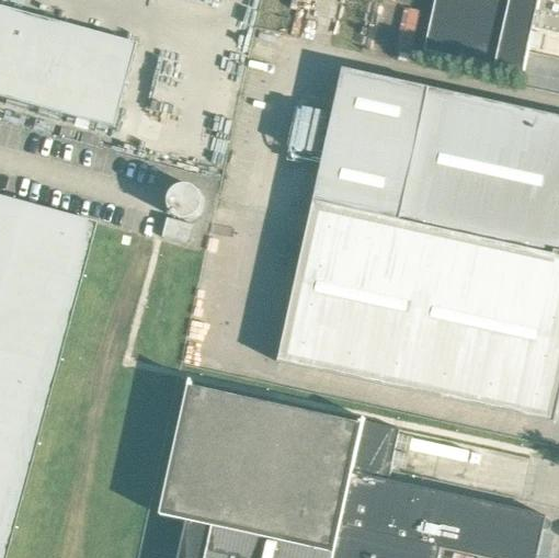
[(432,0),(422,48),(500,66),(514,0),(432,0)]
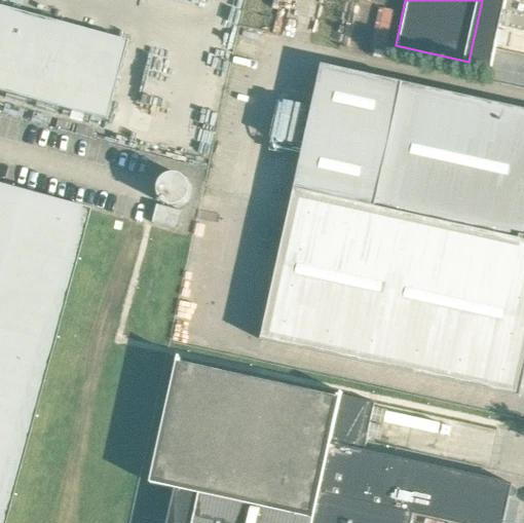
[(482,0),(469,62),(489,66),(502,0),(482,0)]
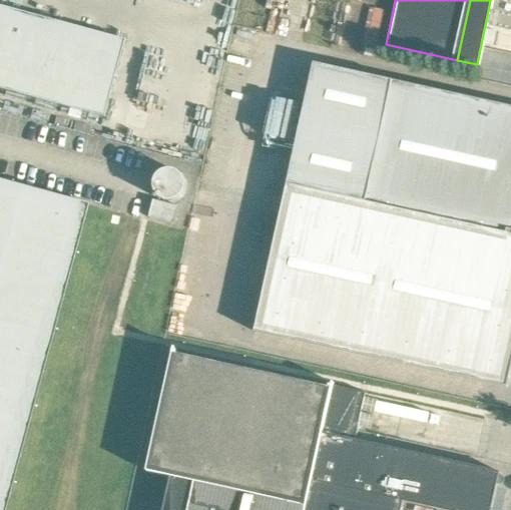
[(0,87),(26,94),(47,16),(0,4),(0,87)]
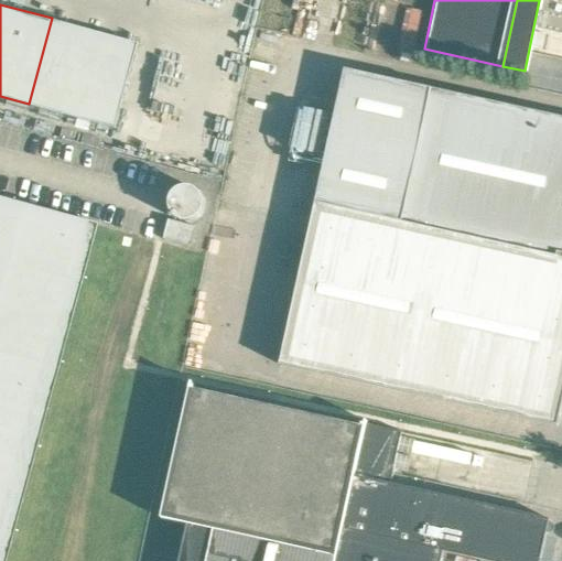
[(344,67),(314,201),(400,219),(555,254),(555,250),(561,250),(561,115),(430,86),(344,67)]
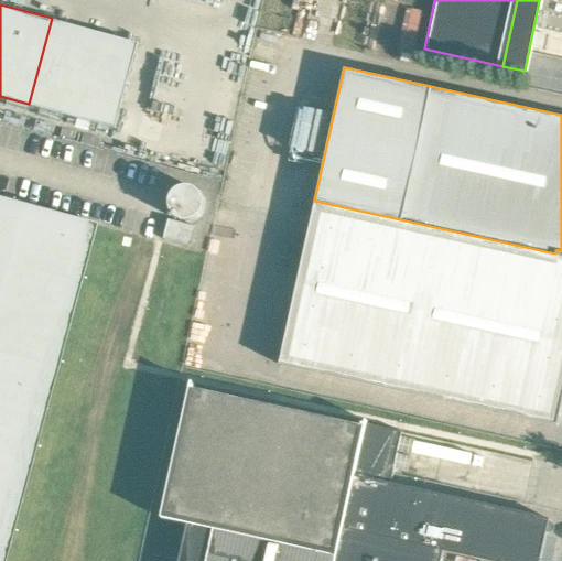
[(0,560),(93,222),(0,196),(0,560)]
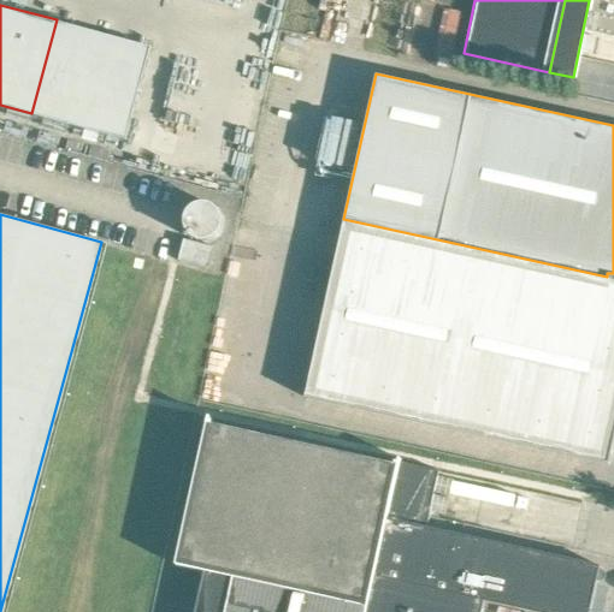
[(343,219),(303,396),(608,462),(613,432),(613,273),(607,273),(607,277),(437,239),(343,219)]
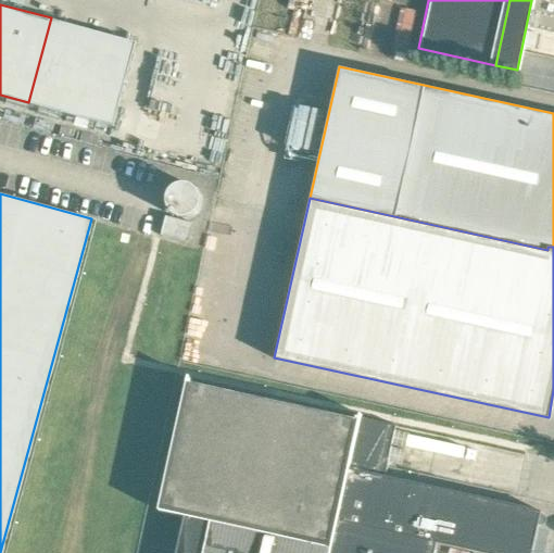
[(165,214),(160,233),(187,240),(192,222),(165,214)]
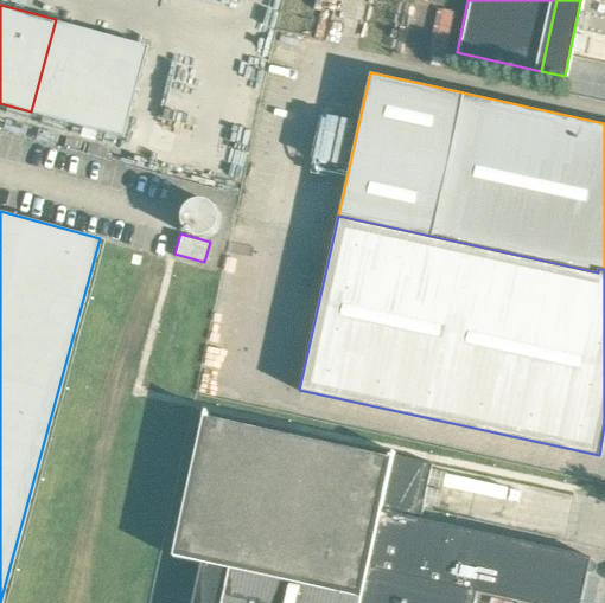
[(472,602),(476,590),(533,602),(579,602),(590,557),(591,557),(591,556),(419,518),(432,461),(393,453),(394,450),(393,450),(392,454),(389,453),(388,456),(208,416),(209,414),(205,412),(207,409),(205,409),(173,555),(201,562),(191,602),(472,602)]
